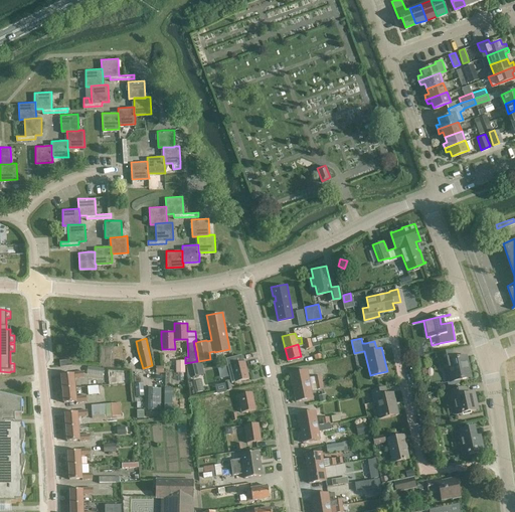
[(469,367),(468,361),(466,354),(454,357),(452,349),(438,353),(441,367),(450,365),(453,378),(451,379),(471,375),(471,374),(470,375),(468,367),(469,367)]
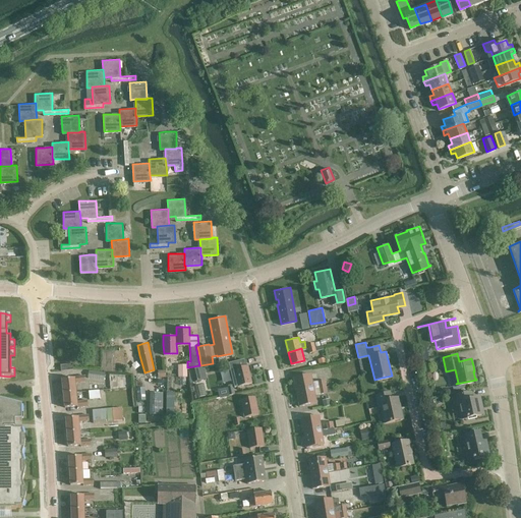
[(244,357),(228,361),(231,373),(234,386),(238,385),(242,384),(251,382),(247,363),(245,364),(244,357)]
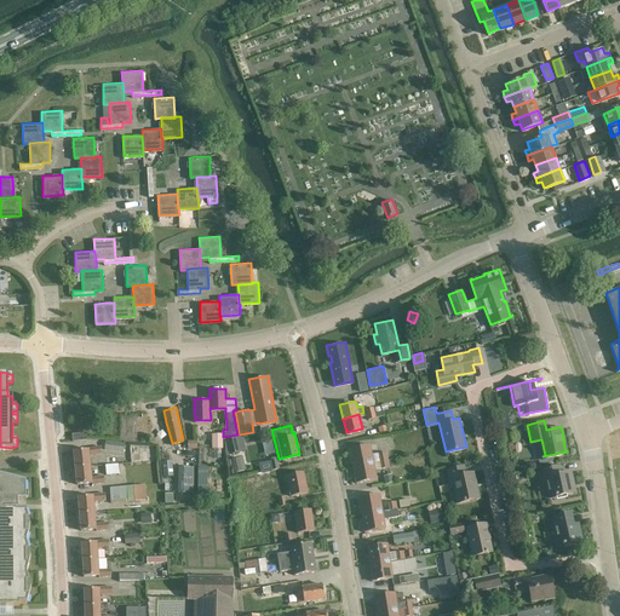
[(223,432),(212,432),(212,447),(213,447),(222,447),(223,447),(223,437),(223,432)]
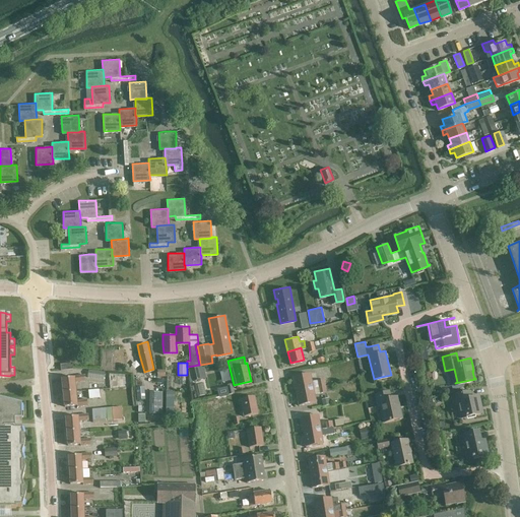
[(198,365),(190,367),(193,380),(201,378),(198,365)]
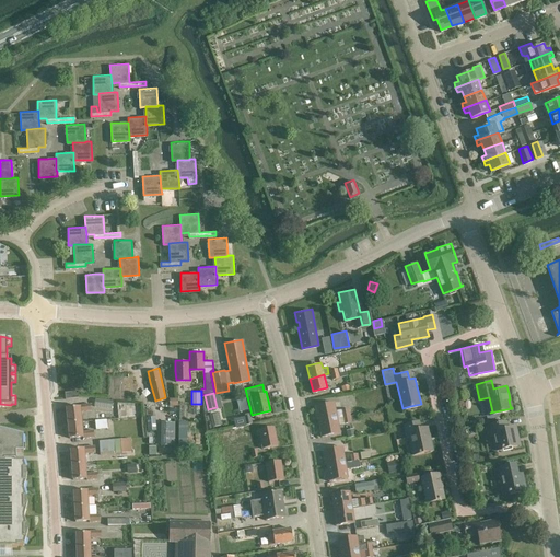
[(112,406),(113,399),(96,397),(95,404),(112,406)]
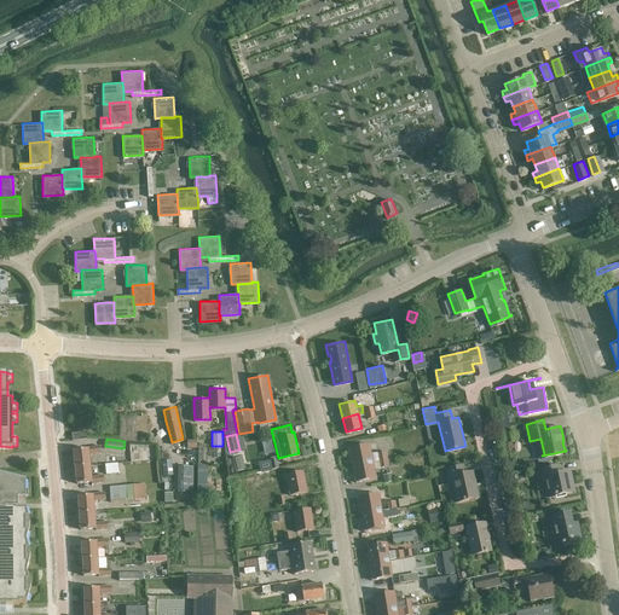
[(369,442),(360,444),(348,446),(352,463),(388,457),(387,450),(371,452),(369,442)]
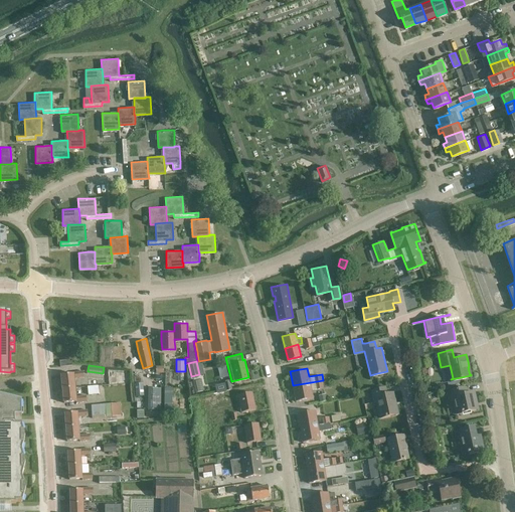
[(61,373),(62,387),(75,385),(74,376),(84,375),(83,369),(73,370),(73,371),(61,373)]
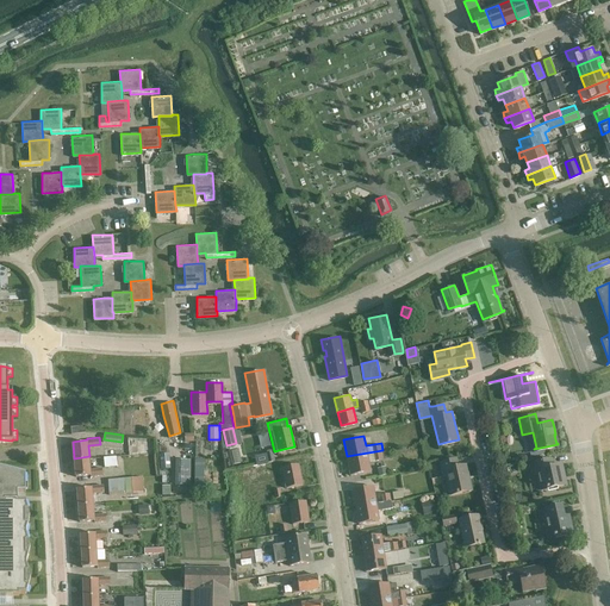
[(350,474),(362,472),(371,469),(368,460),(384,456),(383,450),(347,456),(350,474)]
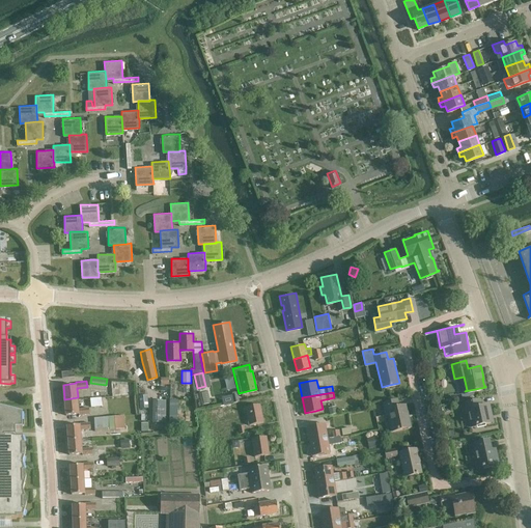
[(141,408),(148,407),(147,394),(139,394),(141,408)]
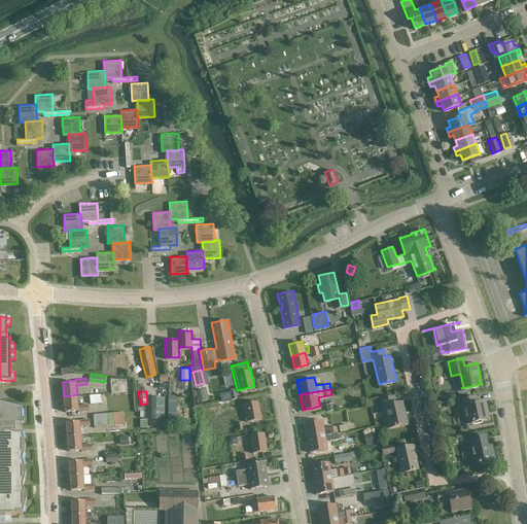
[(102,402),(101,393),(90,393),(91,403),(102,402)]
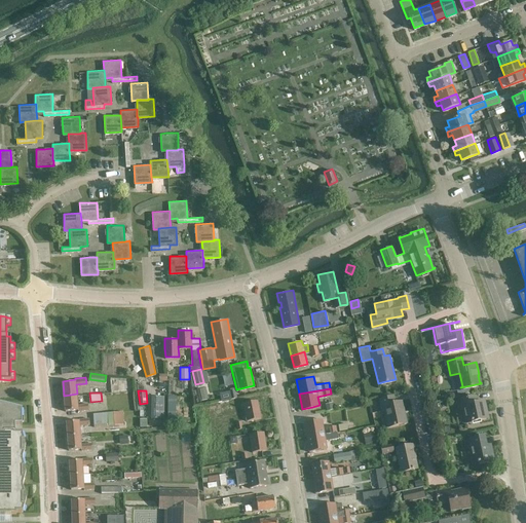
[(78,403),(77,394),(64,396),(65,409),(78,408),(78,409),(89,408),(88,402),(78,403)]
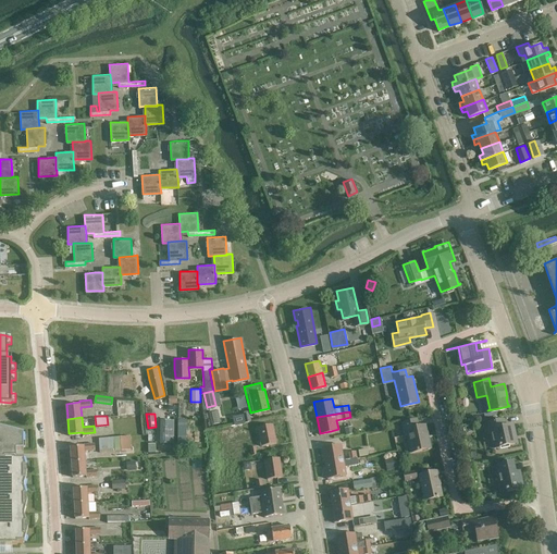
[(517,441),(515,434),(512,423),(505,425),(504,417),(483,421),(486,432),(491,431),(494,445),(494,446),(517,441)]
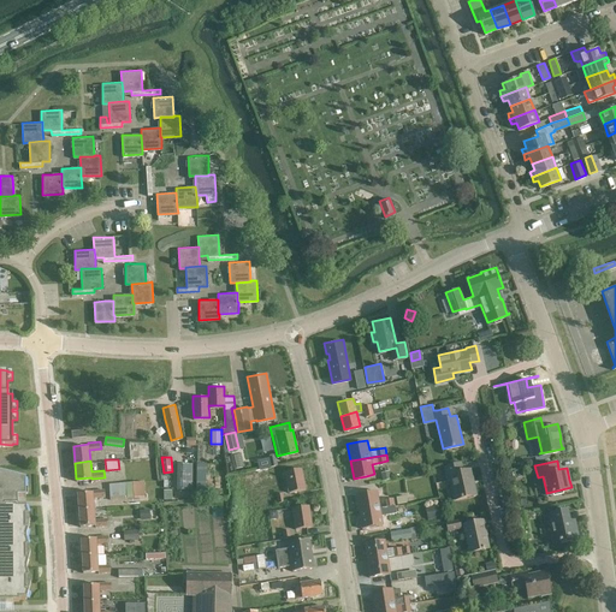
[(195,487),(205,487),(205,462),(196,462),(195,487)]
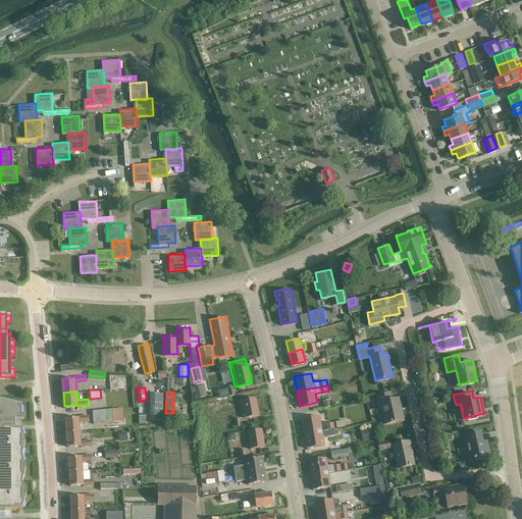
[(389,392),(379,394),(376,395),(379,407),(383,406),(386,422),(404,418),(403,418),(402,418),(399,404),(400,404),(399,397),(390,398),(389,392)]
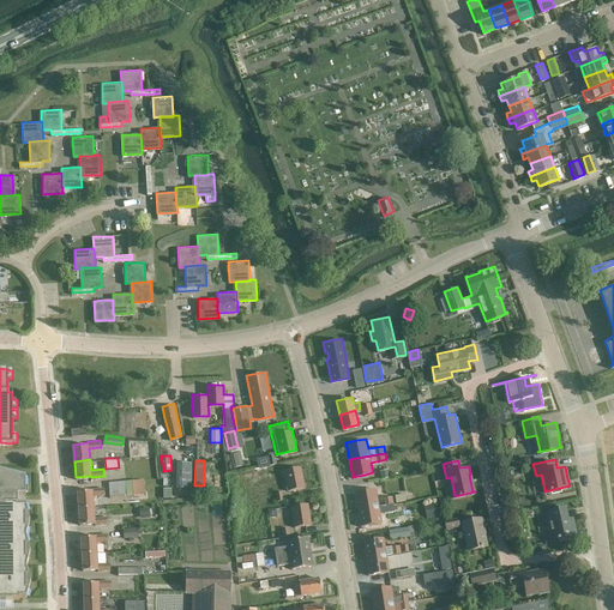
[(178,461),(176,487),(191,487),(192,461),(178,461)]
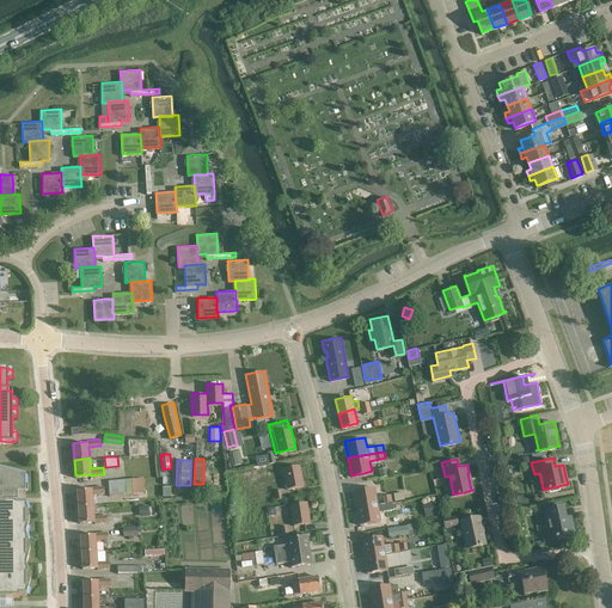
[(0,607),(18,607),(19,607),(13,607),(6,607),(6,603),(6,599),(6,595),(13,595),(19,595),(19,594),(26,594),(26,593),(29,584),(26,583),(25,572),(29,571),(26,563),(26,562),(29,553),(25,552),(25,541),(29,540),(26,532),(26,530),(29,522),(25,521),(25,510),(28,509),(26,502),(26,499),(18,499),(18,496),(18,491),(25,491),(25,473),(0,466),(0,607)]
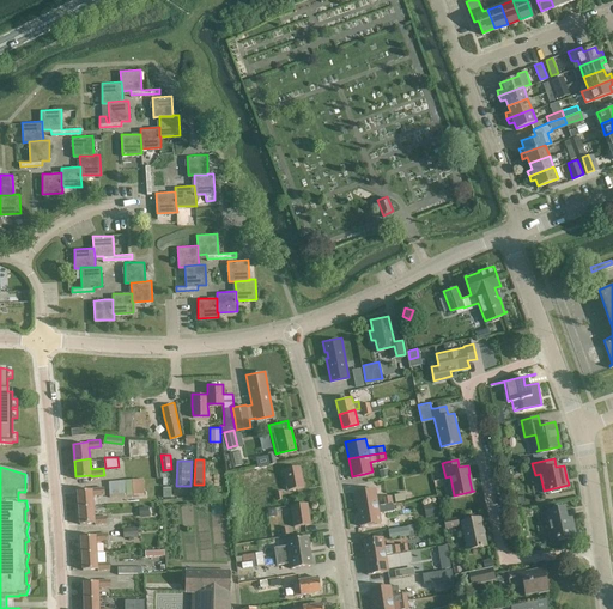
[(145,493),(144,477),(109,480),(110,495),(145,493)]
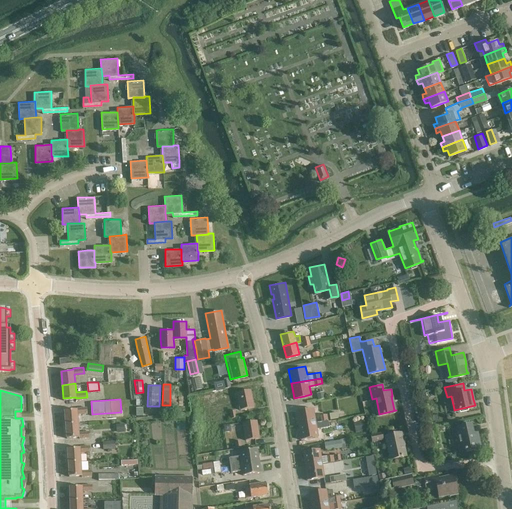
[(241,414),(252,412),(250,399),(239,401),(241,414)]
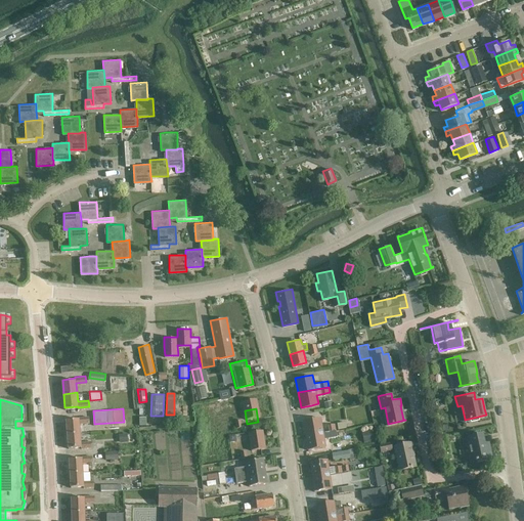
[(247,424),(245,410),(233,413),(235,426),(247,424)]
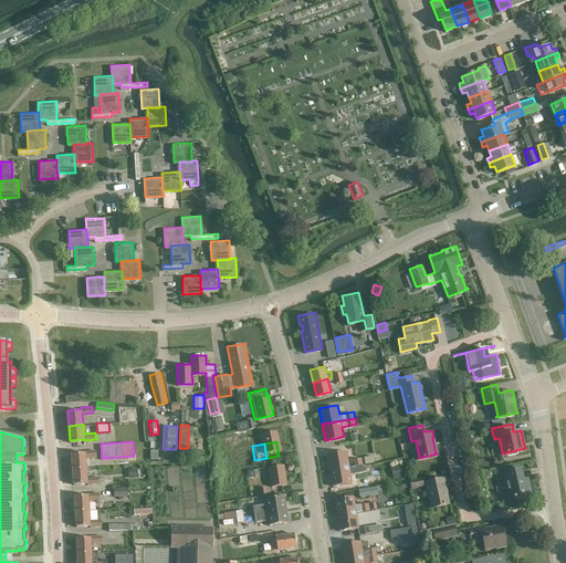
[(239,448),(242,462),(254,460),(252,446),(239,448)]
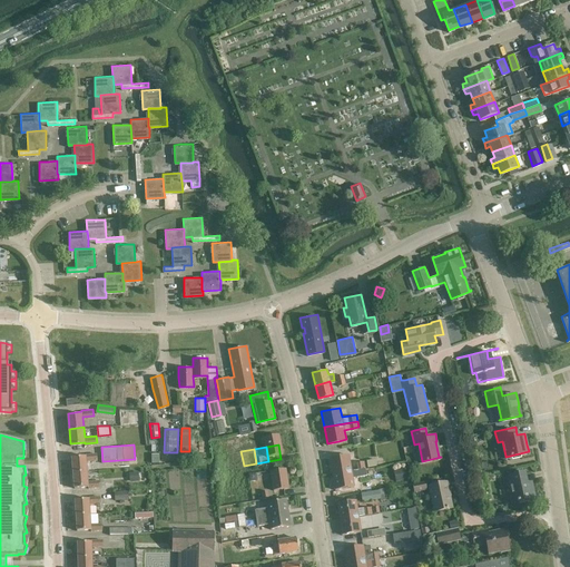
[(71,456),(72,471),(87,470),(87,459),(97,458),(97,452),(86,452),(86,455),(71,456)]
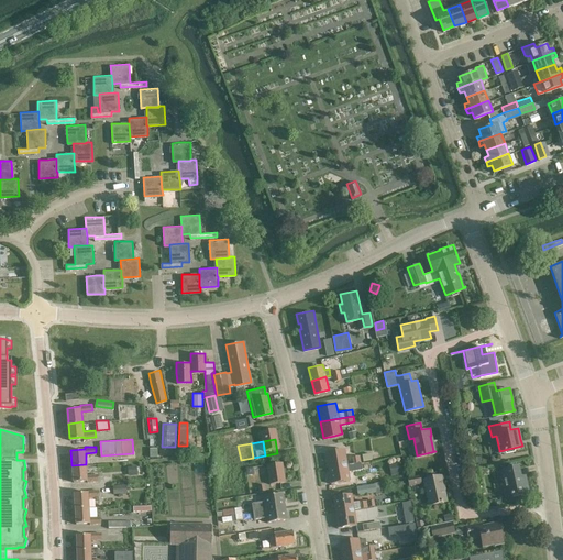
[(326,450),(329,467),(346,463),(344,448),(326,450)]
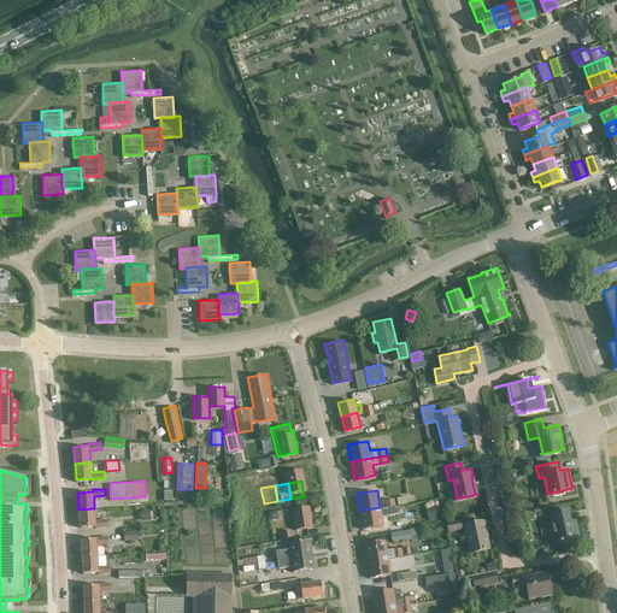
[(304,496),(291,499),(293,514),(307,512),(304,496)]
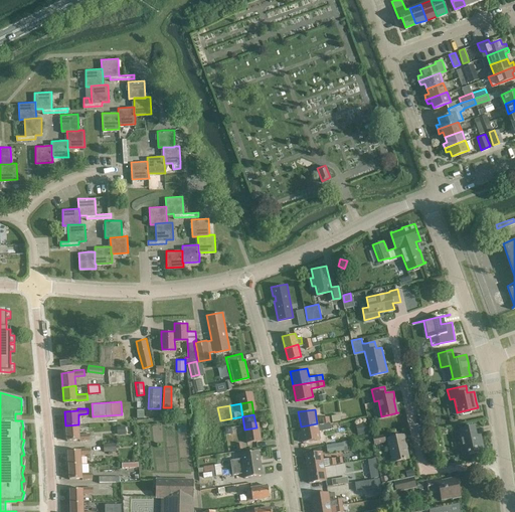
[(242,416),(231,418),(233,432),(244,430),(242,416)]
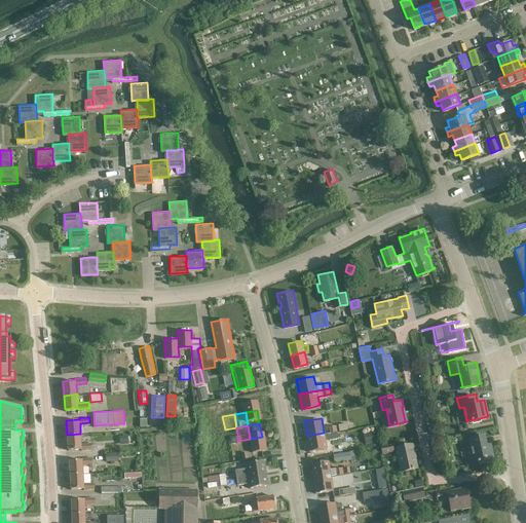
[(227,443),(238,441),(236,427),(225,430),(227,443)]
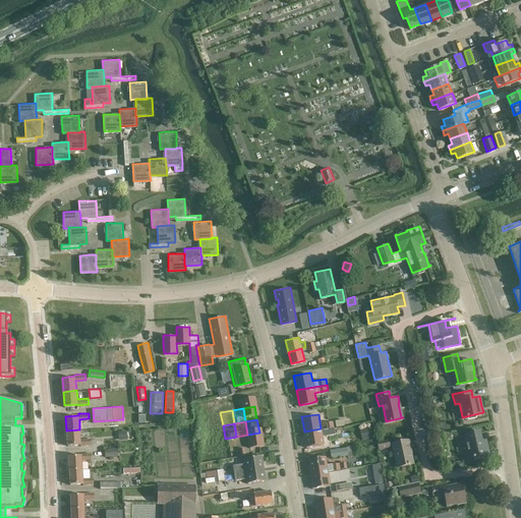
[(327,427),(321,428),(304,432),(306,446),(324,443),(322,432),(328,430),(328,435),(338,433),(337,426),(335,426),(334,425),(327,427)]
